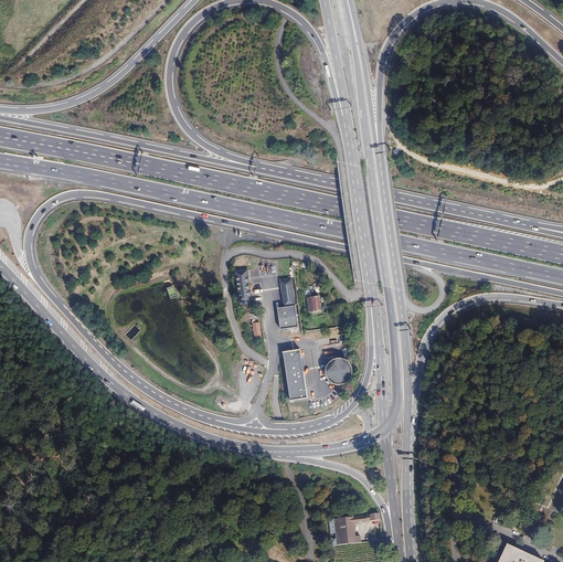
[(251,300),(246,267),(233,269),(238,303),(251,300)]
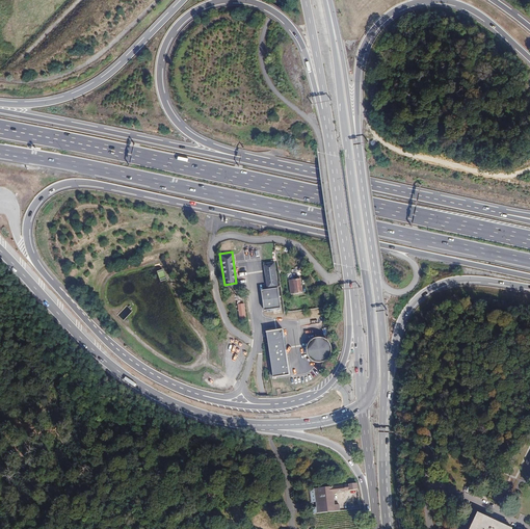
[(276,284),(272,260),(262,262),(266,286),(276,284)]
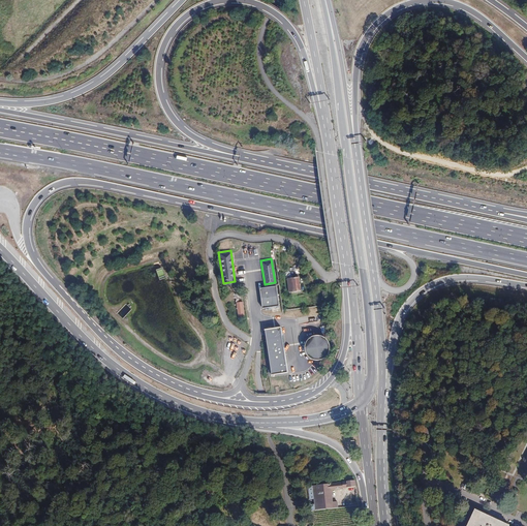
[(297,274),(286,276),(285,276),(287,289),(298,288),(297,274)]
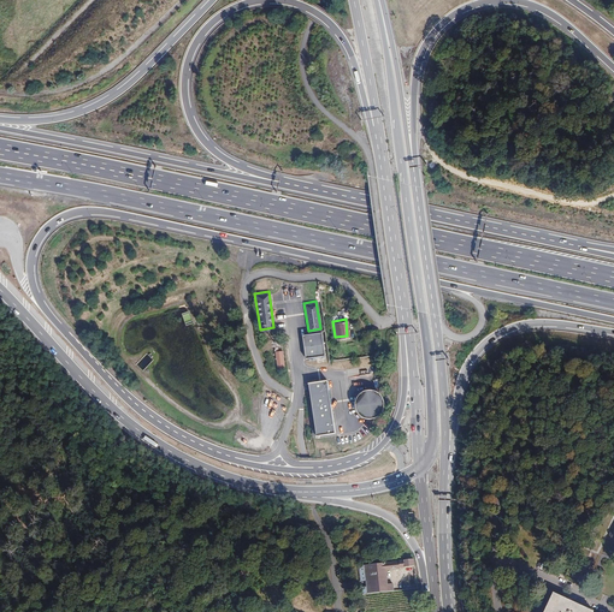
[(323,354),(319,331),(301,333),(305,356),(323,354)]
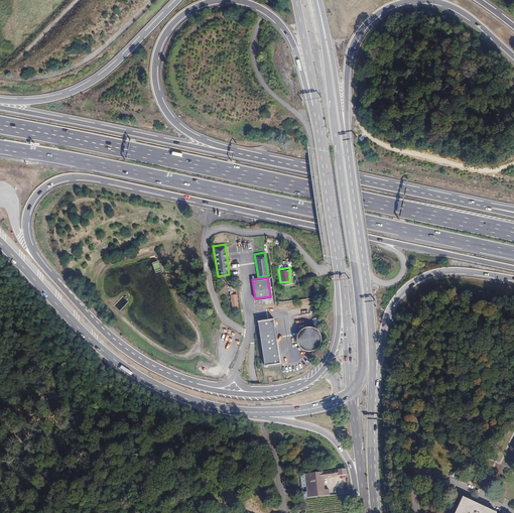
[(237,291),(230,291),(231,307),(238,306),(237,291)]
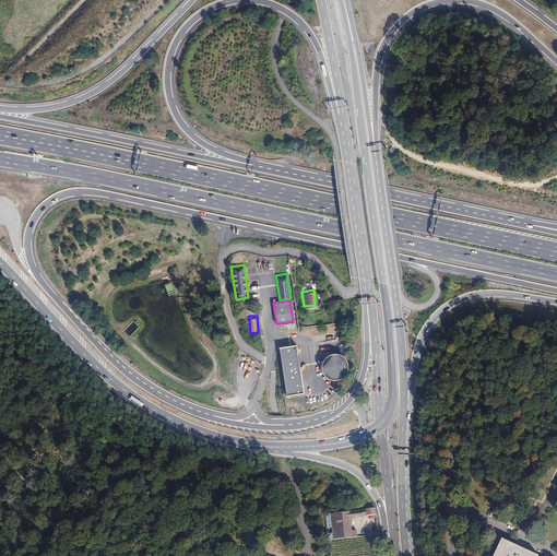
[(295,343),(279,346),(287,394),(303,392),(295,343)]
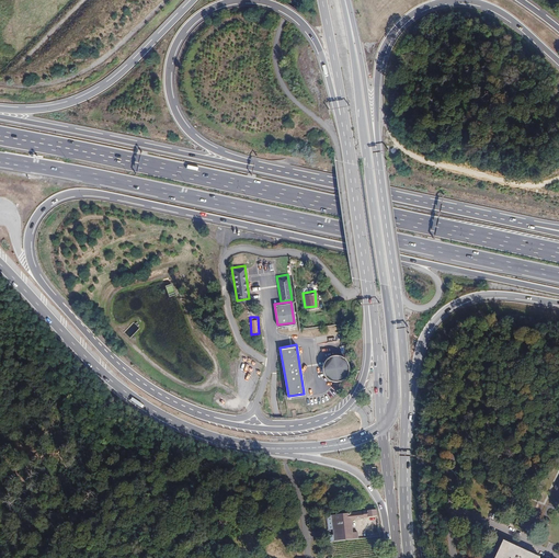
[(346,368),(346,366),(346,363),(345,361),(344,359),(342,356),(341,354),(338,353),(335,353),(333,352),(331,353),(328,353),(326,354),(323,356),(322,359),(321,361),(320,363),(320,365),(320,368),(321,371),(322,373),(323,375),(326,376),(328,378),(330,378),(333,379),(335,378),(338,378),(341,377),(342,375),(344,373),(345,371),(346,368)]
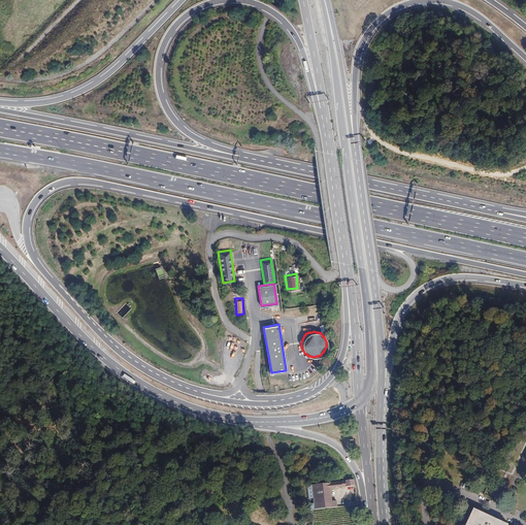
[(333,485),(353,483),(352,477),(305,483),(306,489),(333,485)]
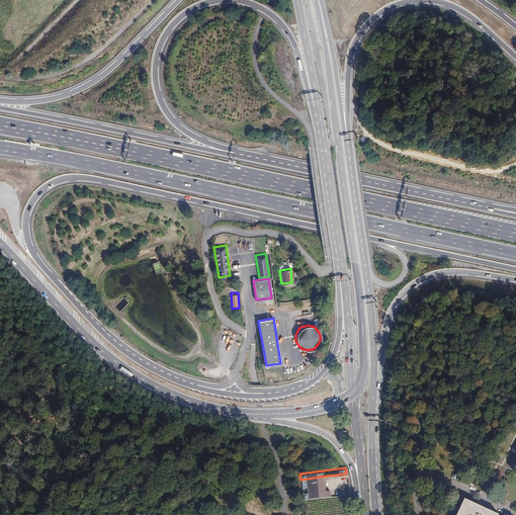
[(303,497),(329,494),(327,476),(301,480),(303,497)]
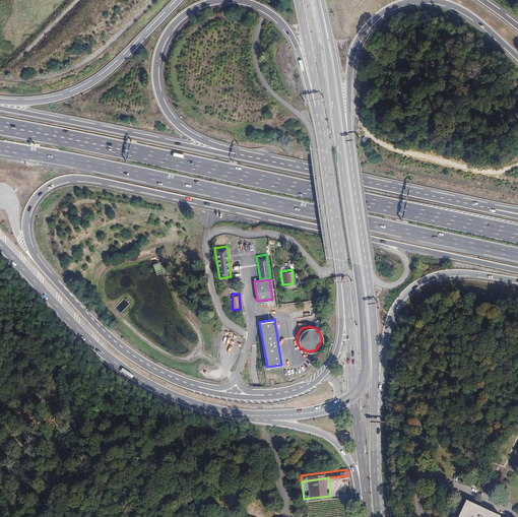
[(494,516),(496,514),(481,508),(466,501),(458,516),(494,516)]
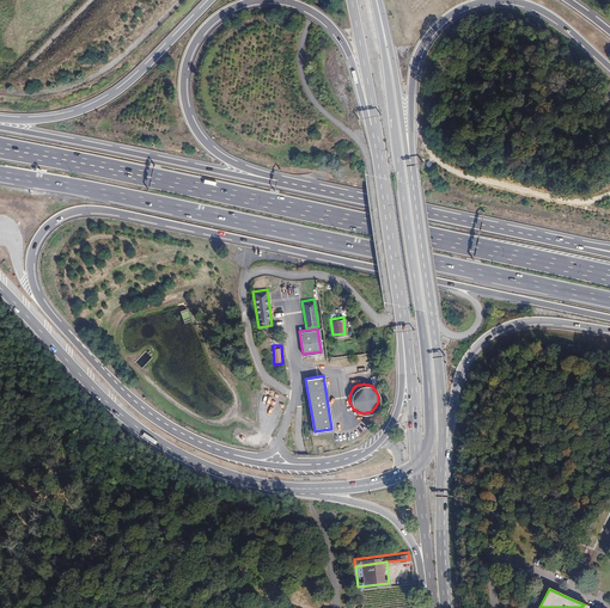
All buildings are outlined.
